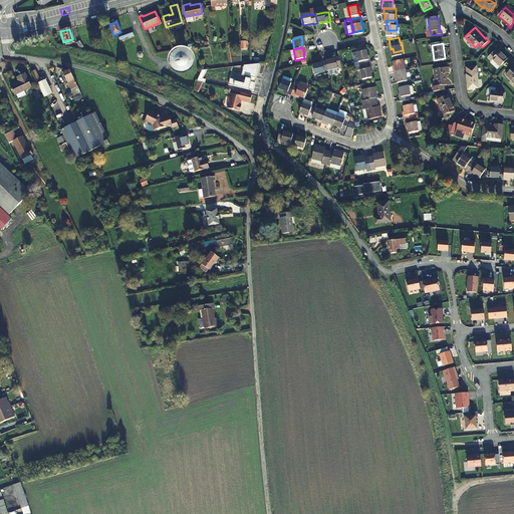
[(358,63),(363,62),(372,60),(371,56),(370,56),(368,47),(358,49),(360,58),(357,59),(356,59),(357,63),(358,63)]
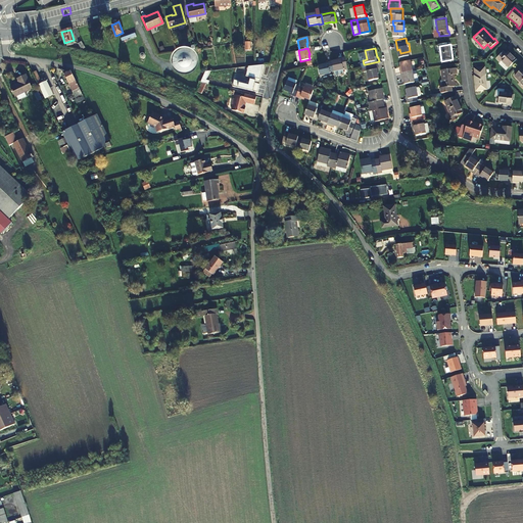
[(504,54),(498,59),(508,69),(517,61),(510,53),(507,56),(504,54)]
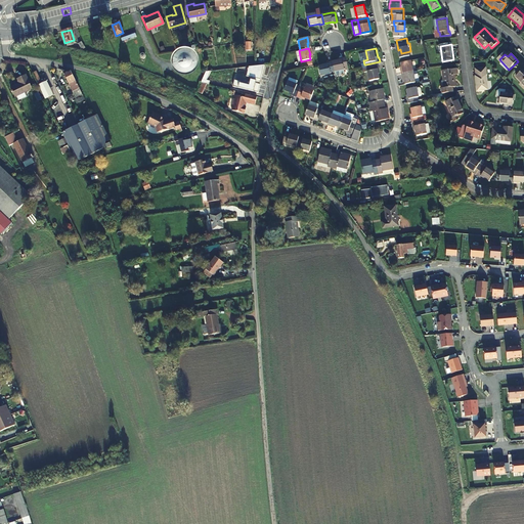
[(411,58),(402,59),(403,66),(402,66),(403,73),(415,71),(411,58)]
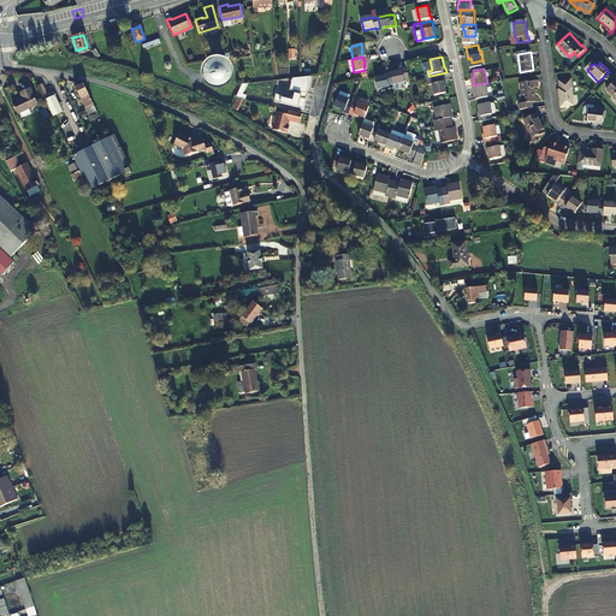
[(224,71),(220,71),(217,72),(213,76),(214,82),(219,86),(224,84),(227,81),(227,75),(224,71)]
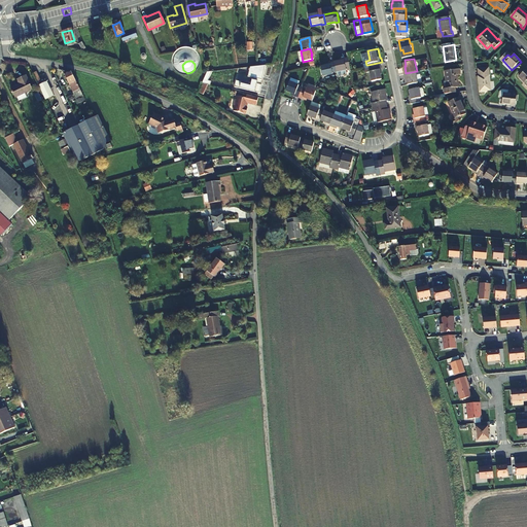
[(373,64),(367,65),(369,69),(372,68),(375,78),(384,76),(381,67),(383,67),(382,62),(373,64)]
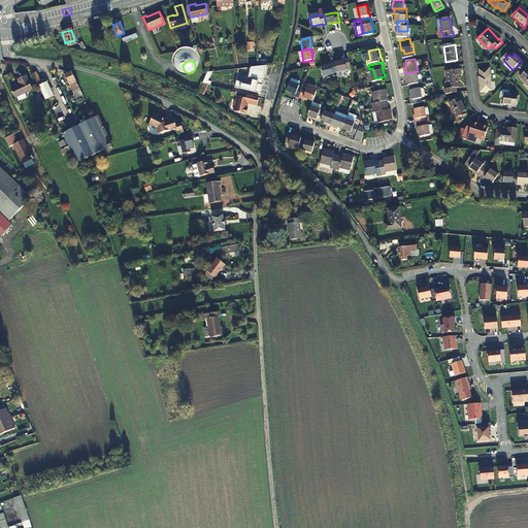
[(354,68),(353,67),(348,68),(348,69),(338,71),(340,80),(350,78),(350,77),(356,76),(354,68)]
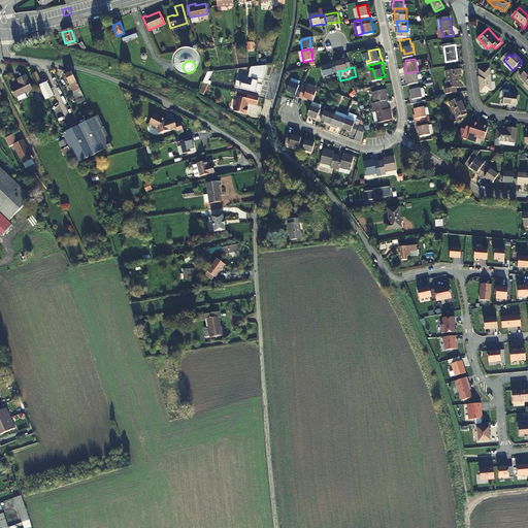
[(487,68),(479,69),(482,92),(492,91),(491,75),(488,76),(487,68)]
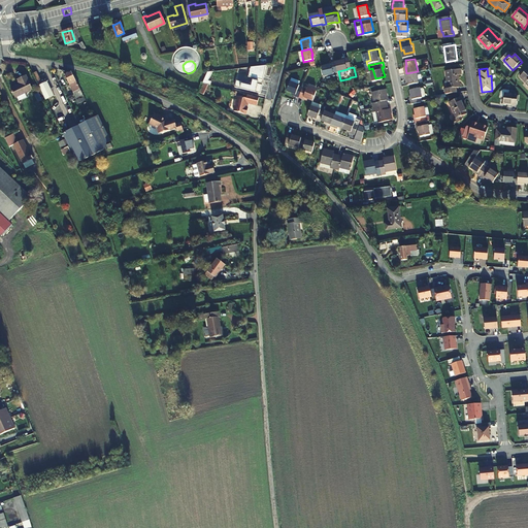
[(447,71),(450,94),(458,93),(457,89),(460,89),(458,76),(462,75),(461,69),(447,71)]
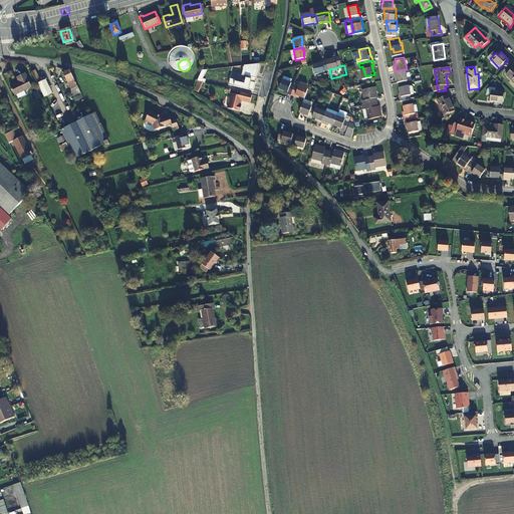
[(331,78),(329,69),(324,70),(324,71),(316,73),(319,81),(327,79),(331,78)]
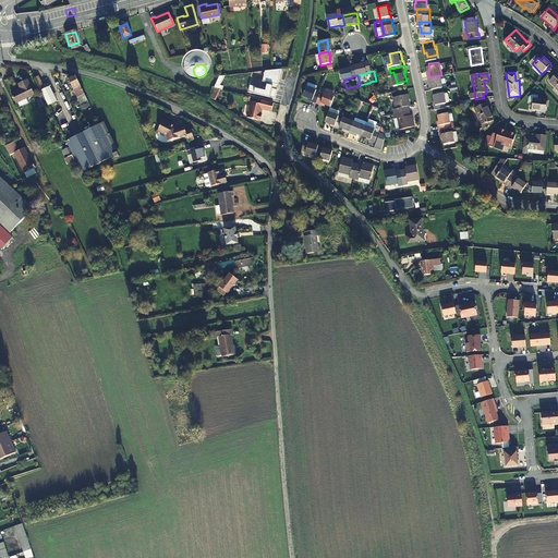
[(441,75),(429,77),(431,84),(432,83),(433,89),(444,87),(441,75)]
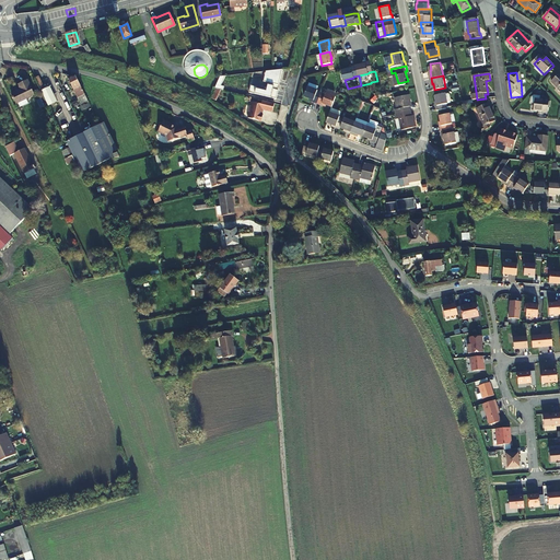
[(42,91),(44,89),(38,77),(35,78),(42,91)]
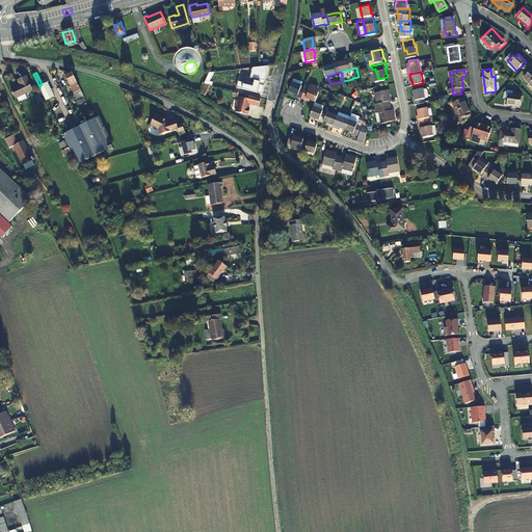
[(83,96),(72,73),(65,76),(75,96),(77,94),(79,98),(83,96)]
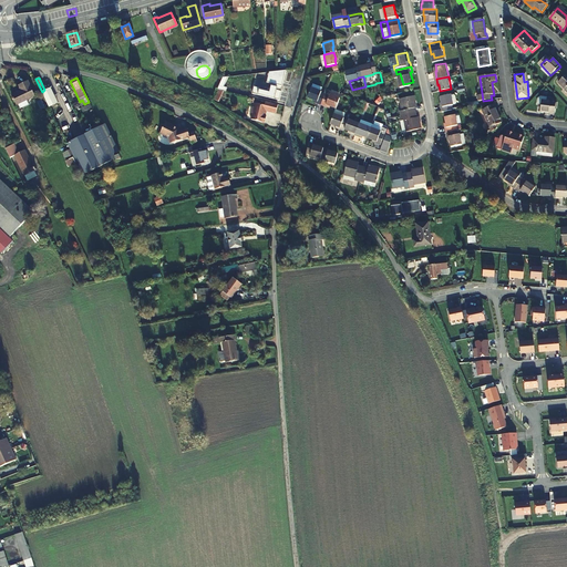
[(17,105),(24,101),(34,95),(27,81),(18,85),(21,91),(11,95),(16,105),(17,105)]
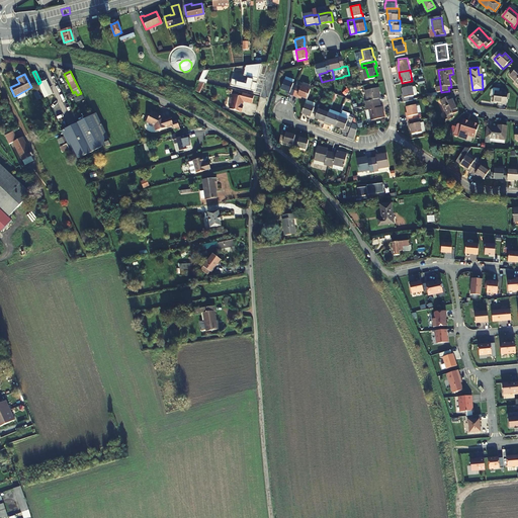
[(295,85),(297,81),(285,76),(283,81),(295,85)]
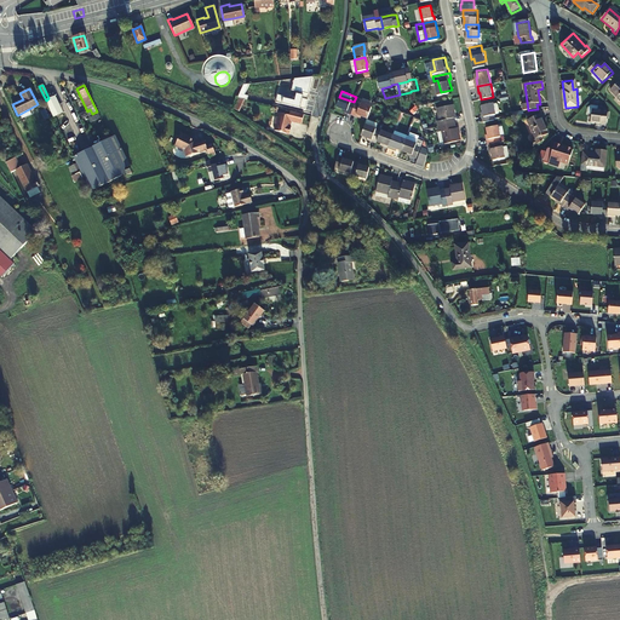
[(49,98),(46,101),(53,116),(63,113),(55,96),(49,98)]
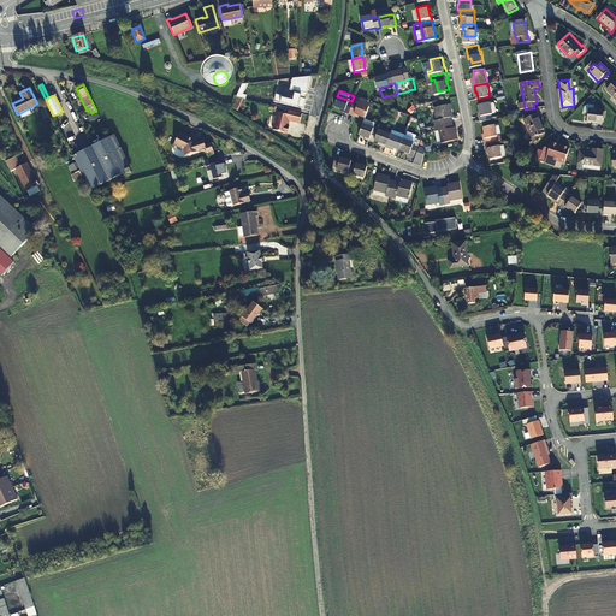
[(351,101),(337,96),(333,107),(343,111),(343,112),(348,113),(351,101)]
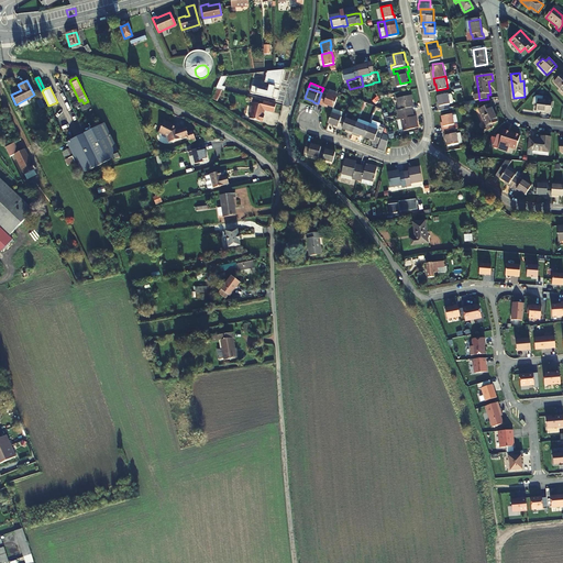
[(212,99),(217,101),(221,91),(217,89),(212,99)]
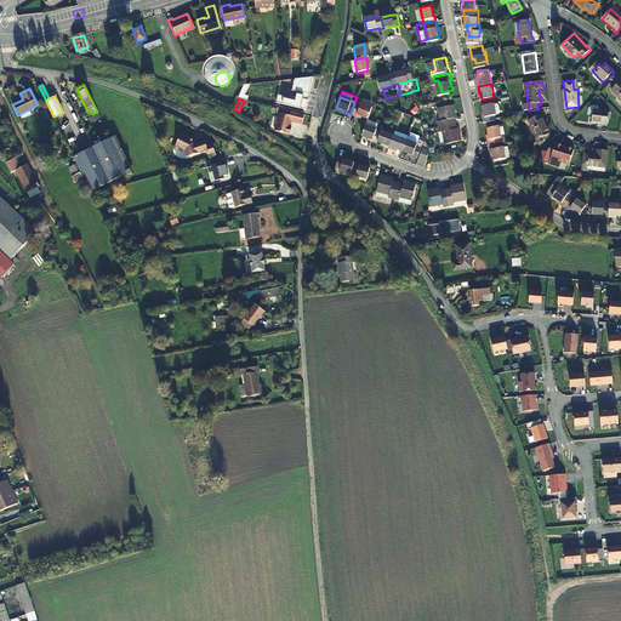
[(442,123),(457,119),(456,112),(459,112),(457,101),(442,104),(444,117),(440,118),(442,123)]
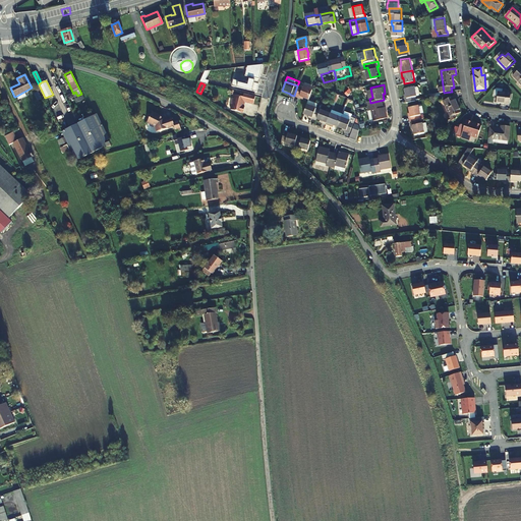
[(297,85),(294,96),(298,98),(298,97),(307,100),(311,91),(302,87),(302,88),(297,85)]
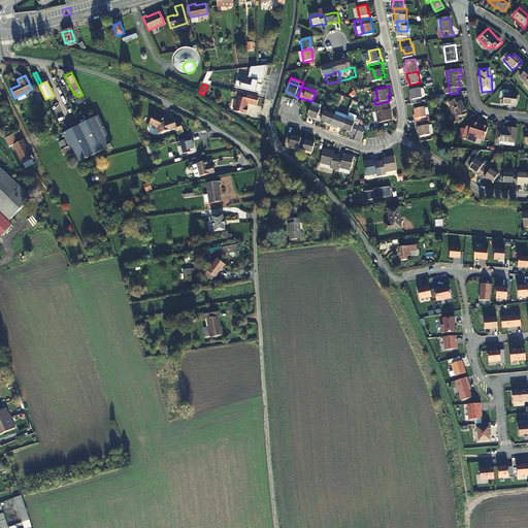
[(411,101),(413,105),(422,103),(422,99),(423,99),(423,98),(426,98),(427,96),(426,91),(424,89),(422,90),(421,89),(410,91),(413,100),(411,101)]
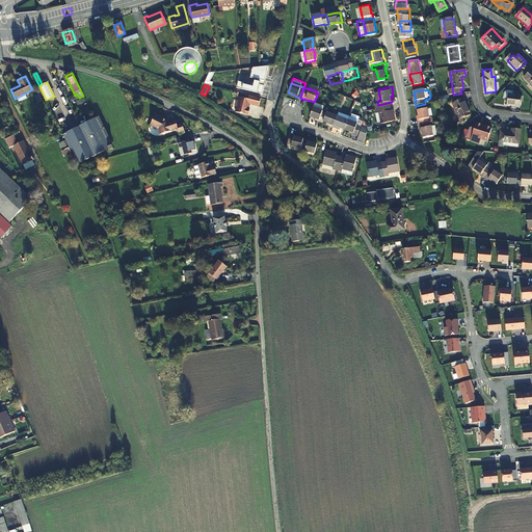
[(507,91),(506,94),(505,98),(506,98),(506,102),(508,102),(507,105),(517,106),(521,107),(522,97),(520,92),(514,91),(507,91)]
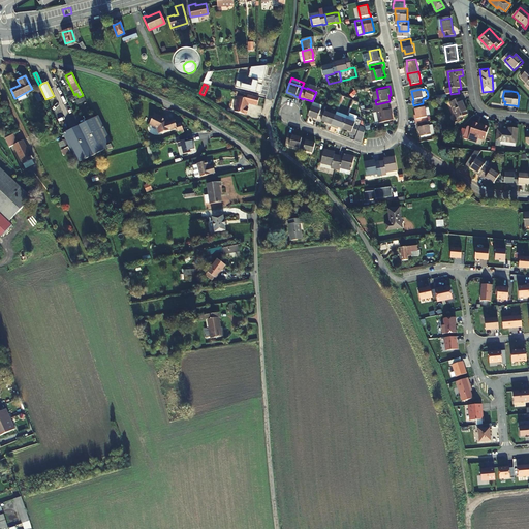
[(25,98),(23,94),(16,98),(18,102),(25,98)]
